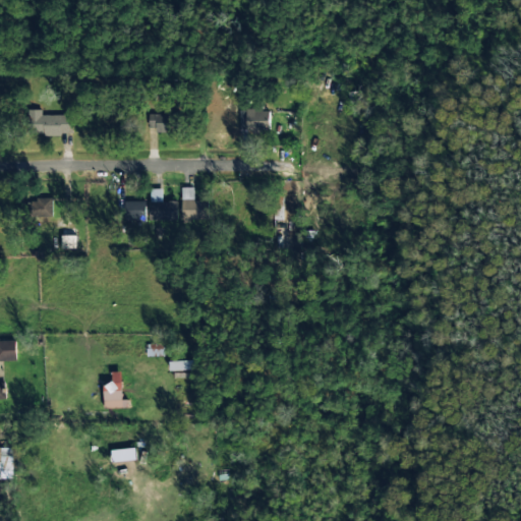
[(349,108),(361,108),(360,89),(348,89),(349,108)]
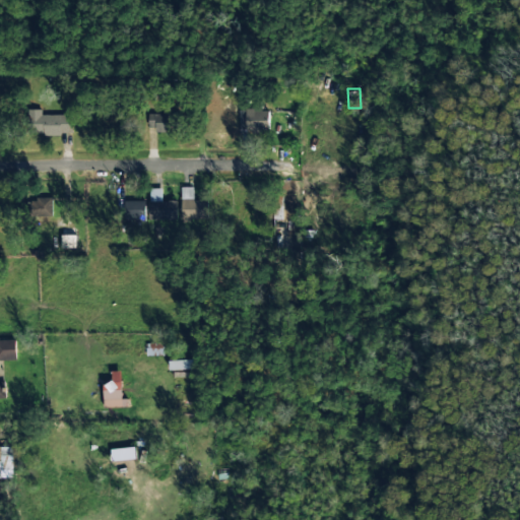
[(42,116),(42,110),(29,110),(30,135),(73,134),(72,115),(42,116)]
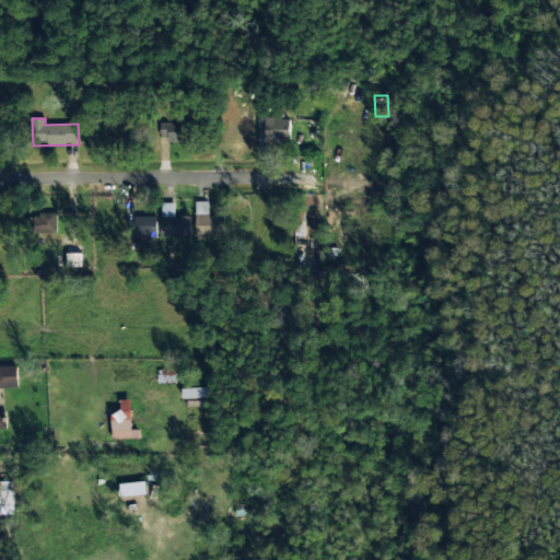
[(258,140),(272,140),(271,143),(290,143),(290,119),(258,118),(258,140)]
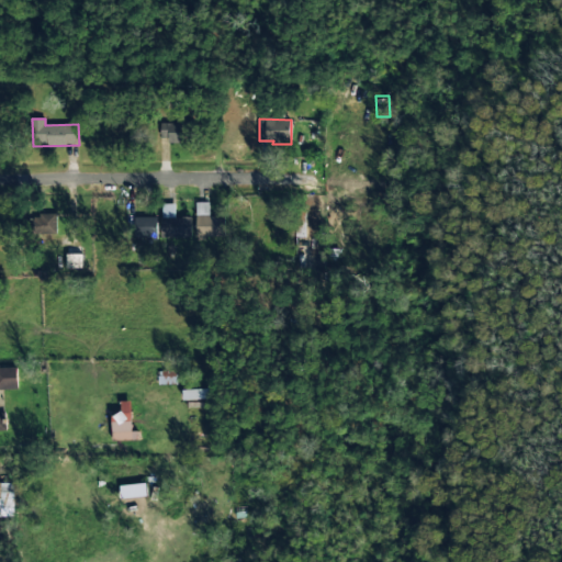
[(188,143),(189,124),(160,123),(160,142),(188,143)]
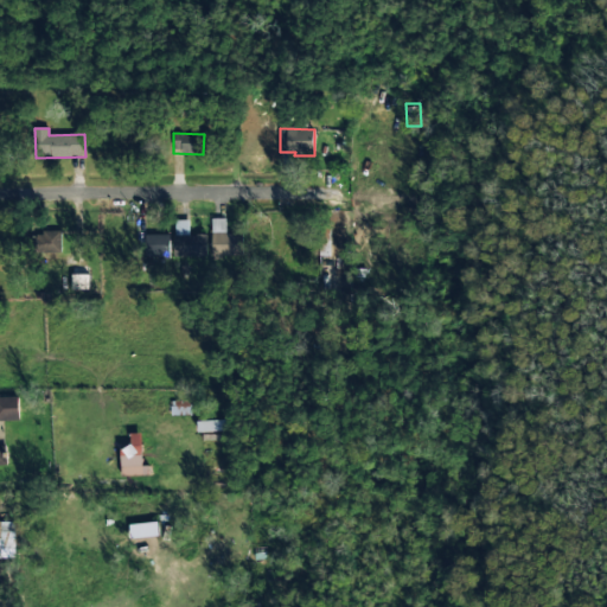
[(212,256),(242,256),(242,234),(225,234),(225,218),(211,219),(212,256)]
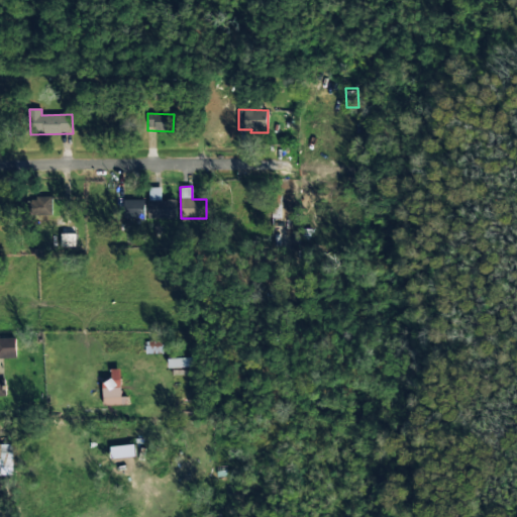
[(148,219),(176,218),(176,200),(161,201),(161,188),(148,188),(148,219)]
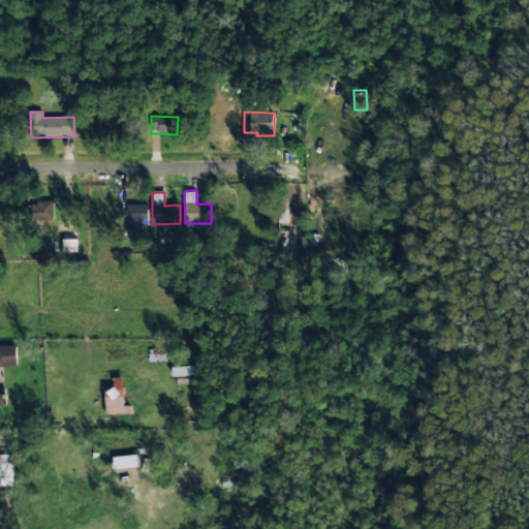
[(53,200),(27,201),(28,221),(54,221),(53,200)]
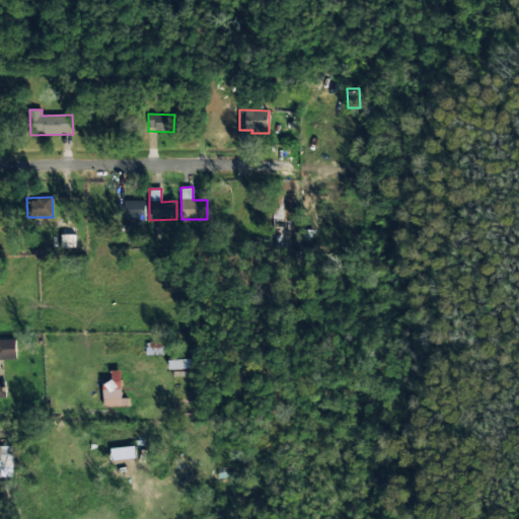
[(145,201),(124,201),(125,221),(145,220),(145,201)]
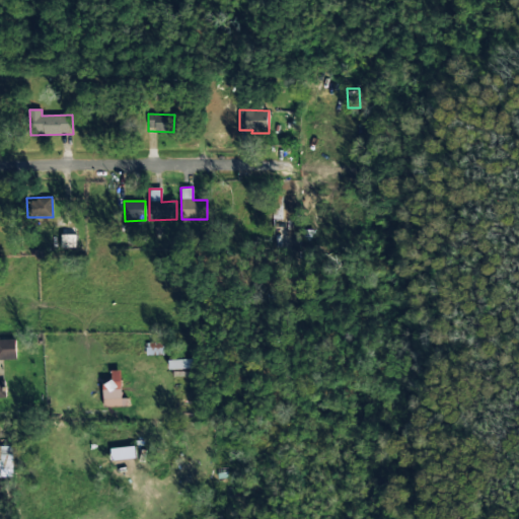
[(0,340),(0,360),(17,360),(16,340),(0,340)]
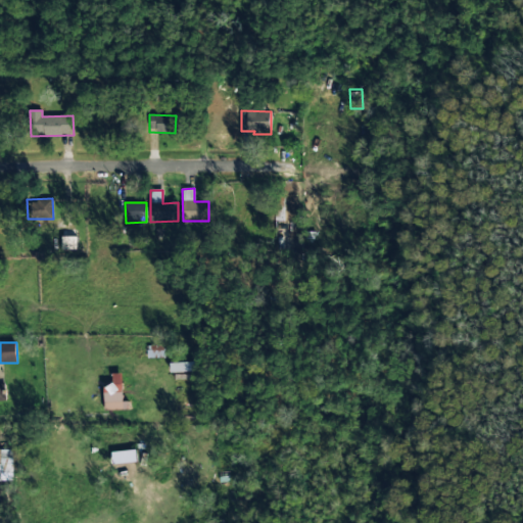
[(129,410),(129,400),(123,401),(122,374),(103,374),(105,411),(129,410)]
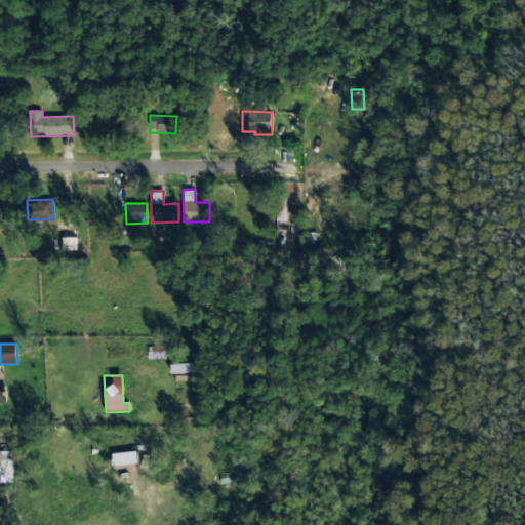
[(114,466),(137,463),(136,451),(112,454),(114,466)]
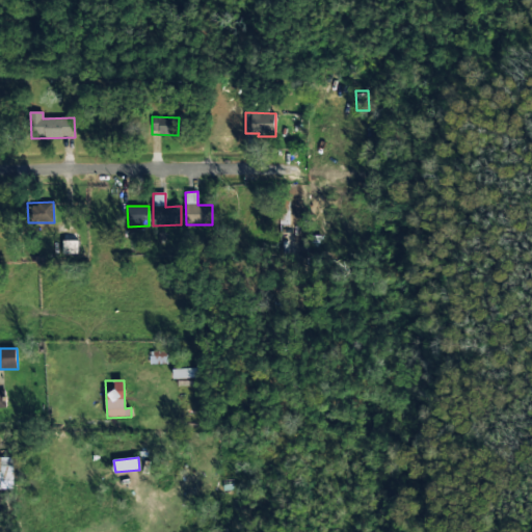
[(0,488),(14,489),(14,459),(0,458),(0,488)]
